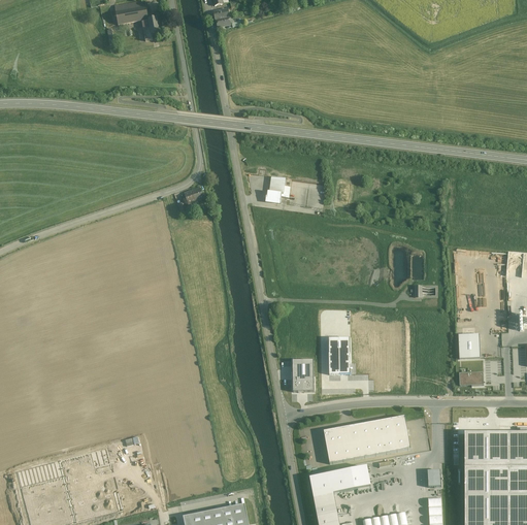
[(134,0),(113,4),(118,24),(141,19),(147,18),(144,0),(134,0)]
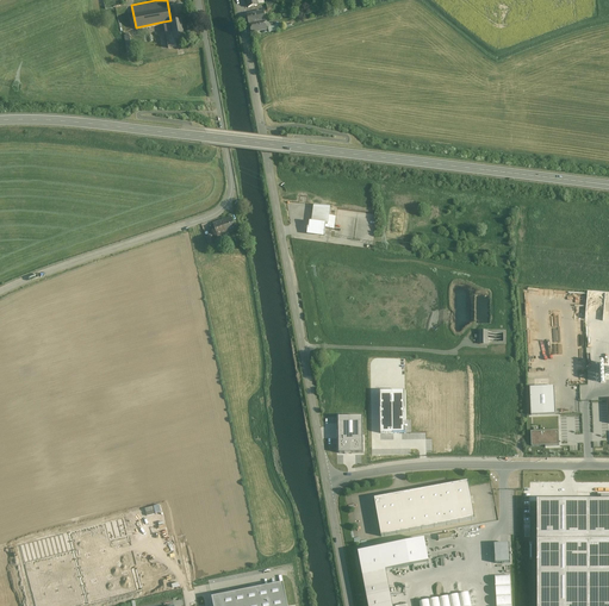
[(261,10),(246,12),(248,23),(249,22),(263,19),(261,10)]
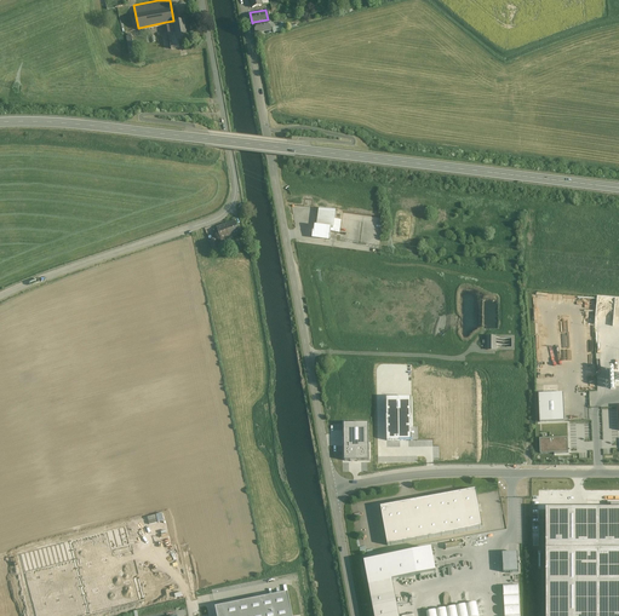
[(182,12),(177,12),(178,19),(173,21),(177,39),(187,36),(182,12)]
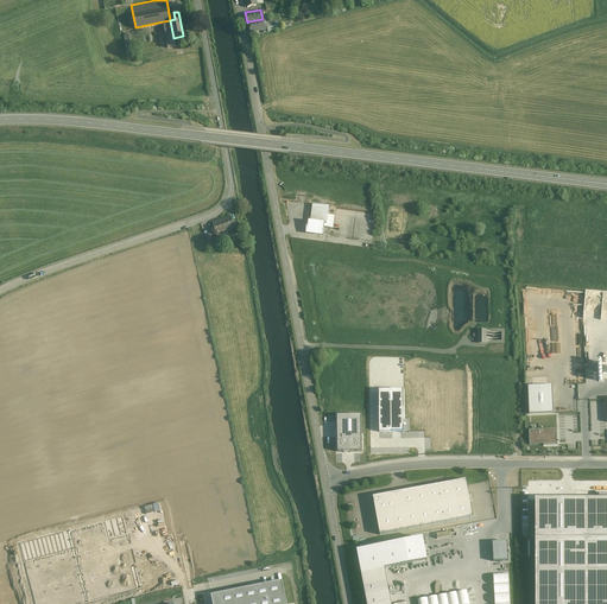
[(263,19),(248,21),(250,30),(257,29),(257,27),(264,26),(264,25),(266,25),(269,24),(267,18),(263,19)]
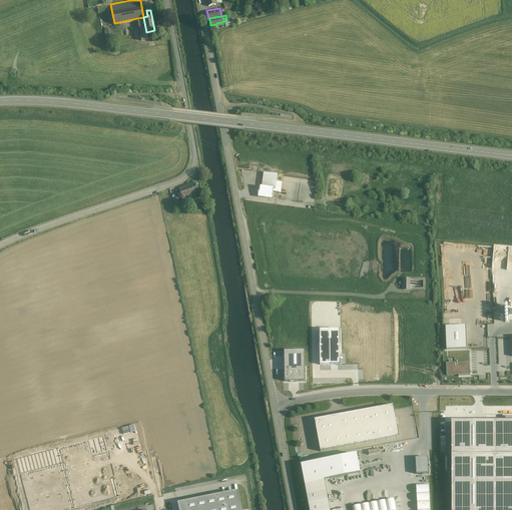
[(143,17),(137,18),(140,38),(147,37),(143,17)]
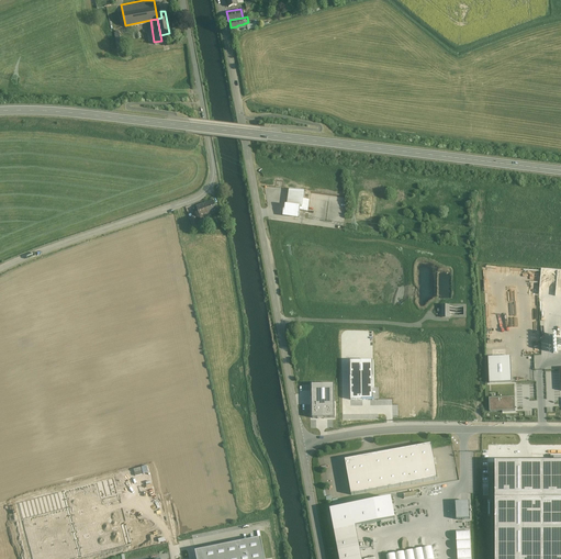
[(303,189),(289,187),(288,194),(287,199),(287,203),(284,203),(283,209),(284,210),(284,211),(284,212),(284,213),(298,215),(299,208),(306,209),(307,197),(302,197),(303,189)]
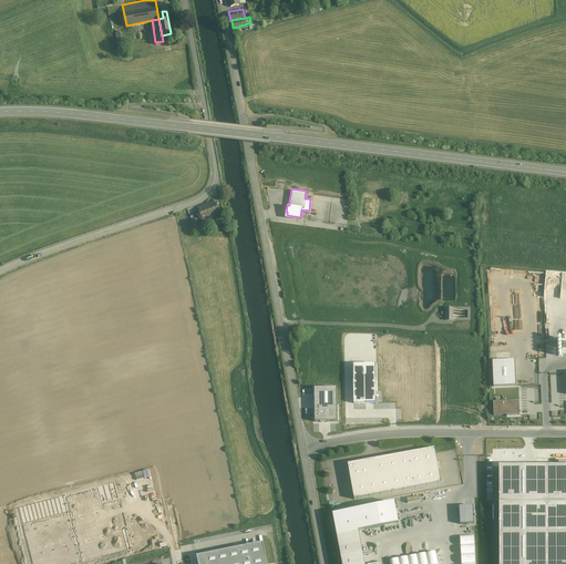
[(214,200),(206,203),(209,214),(218,211),(214,200)]
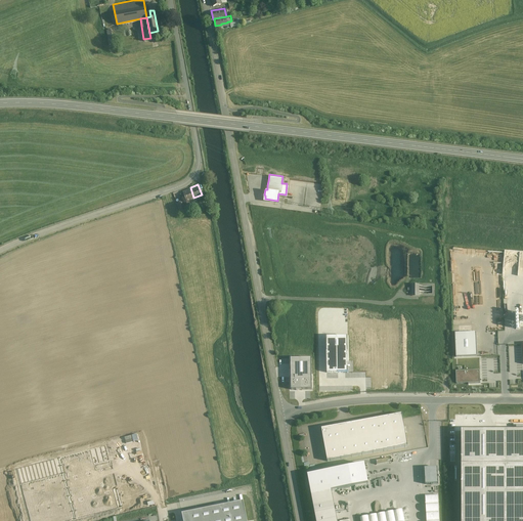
[(190,187),(182,189),(186,201),(193,198),(190,187)]
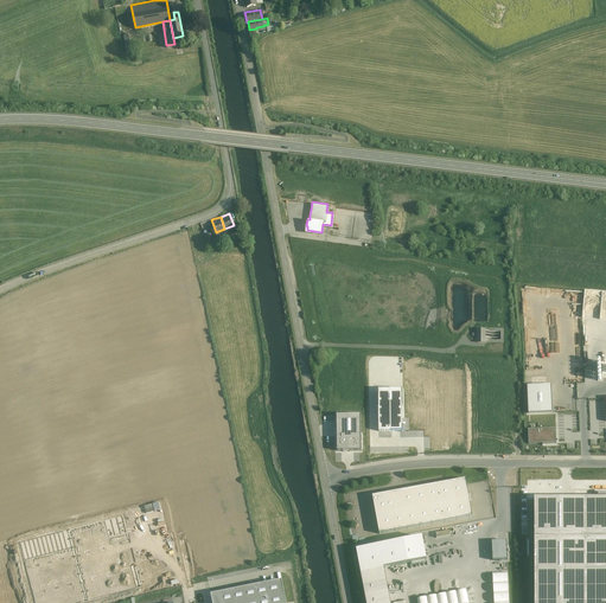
[(216,241),(212,230),(204,232),(208,243),(216,241)]
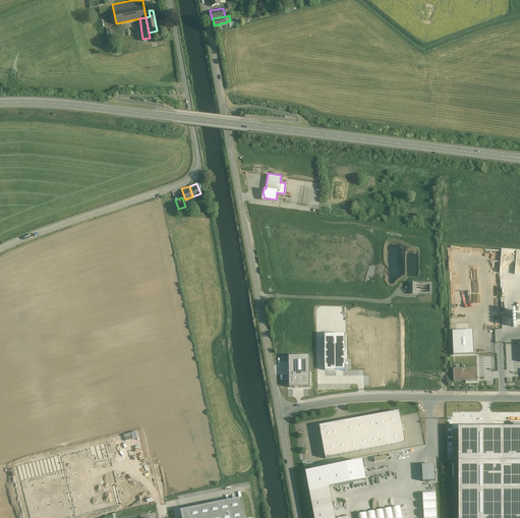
[(471,328),(452,328),(452,351),(471,351),(471,328)]
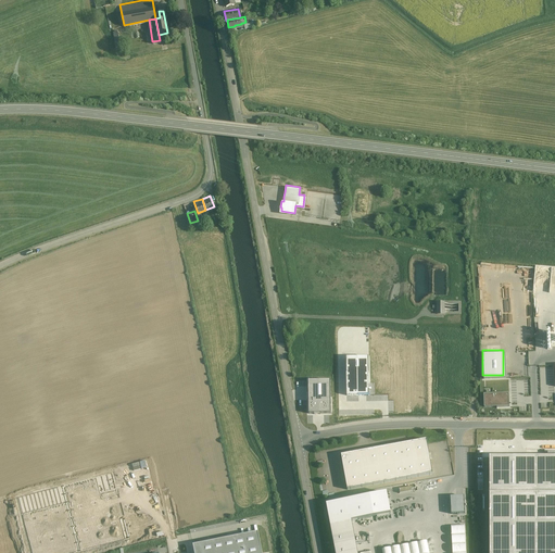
[(367,354),(345,355),(347,393),(368,392),(367,354)]
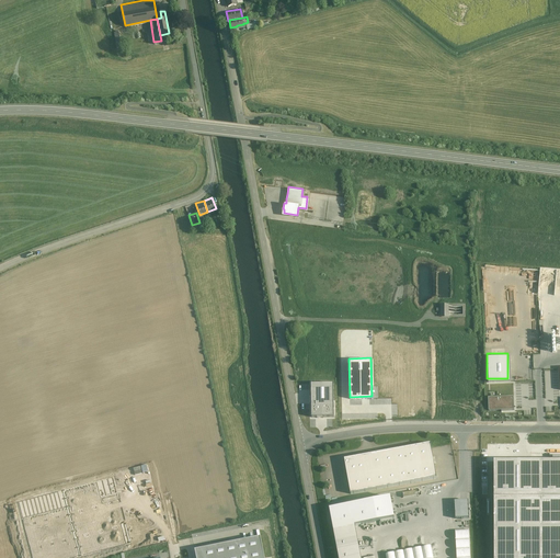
[(332,380),(310,380),(310,413),(332,413),(332,380)]
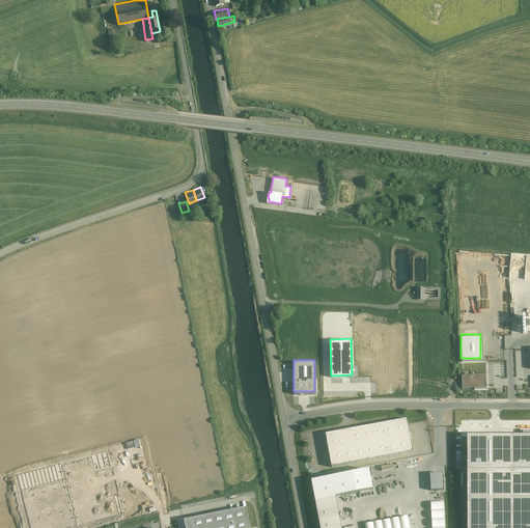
[(483,372),(459,373),(461,386),(473,385),(473,387),(483,386),(483,385),(484,385),(483,372)]
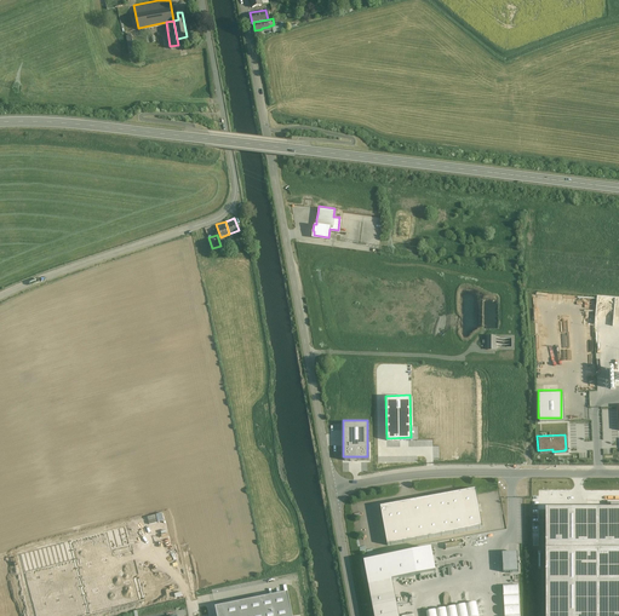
[(475,487),(379,504),(387,542),(481,525),(475,487)]
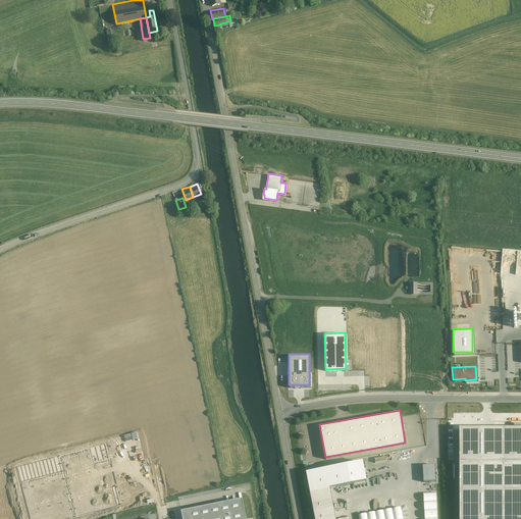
[(520,518),(520,426),(459,427),(459,518),(520,518)]
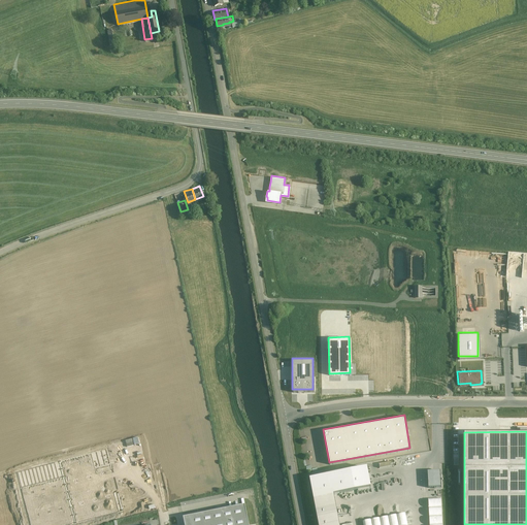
[(106,446),(15,468),(29,524),(54,524),(122,509),(106,446)]
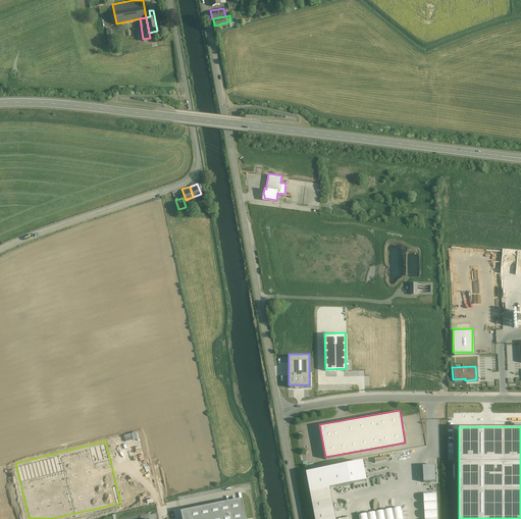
[(362,456),(304,467),(314,518),(334,518),(328,483),(366,475),(362,456)]
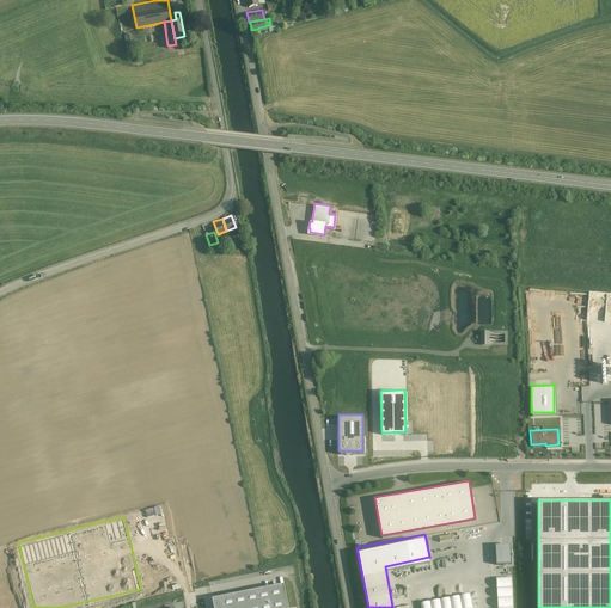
[(511,541),(495,542),(496,562),(512,562),(511,541)]
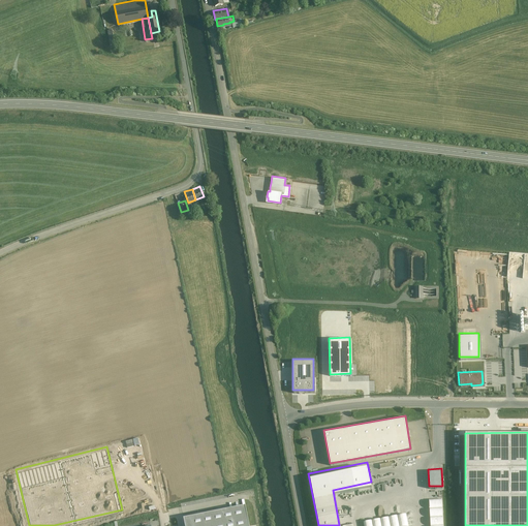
[(430,525),(443,525),(442,497),(429,497),(430,525)]
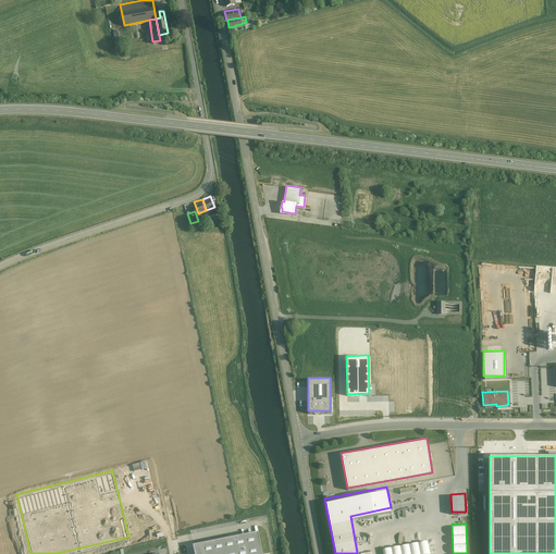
[(193,544),(194,553),(261,553),(257,531),(193,544)]
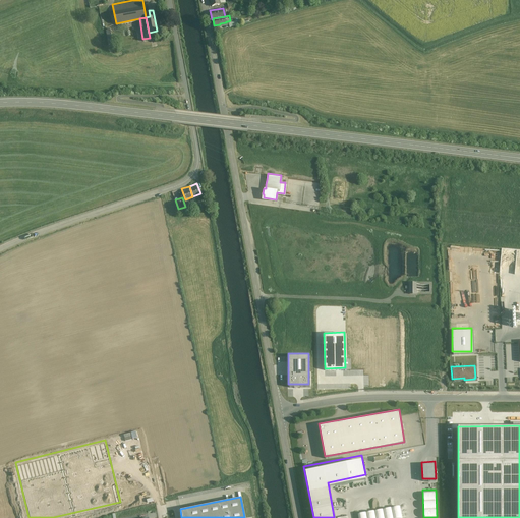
[(403,517),(401,504),(357,511),(357,517),(403,517)]
